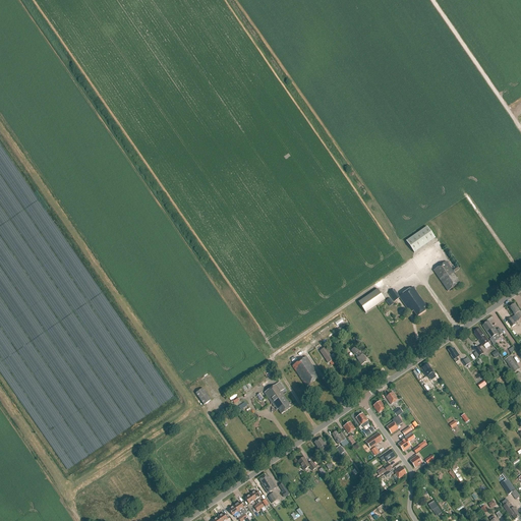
[(426,226),(404,239),(412,251),(433,238),(426,226)]
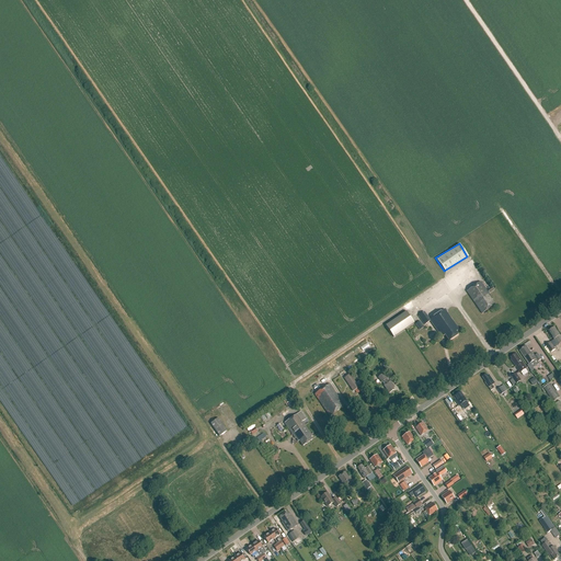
[(492,287),(487,290),(481,282),(467,292),(482,313),(495,305),(491,299),(492,299),(489,295),(490,295),(489,294),(494,289),(492,287)]
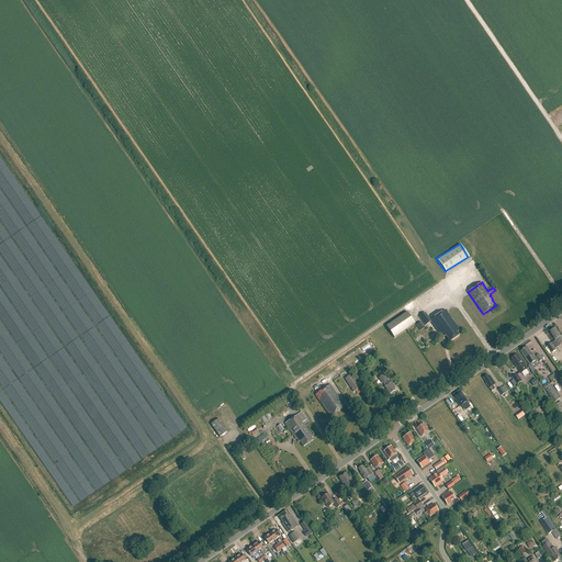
[(444,337),(446,336),(450,343),(451,341),(458,337),(459,336),(457,333),(460,330),(446,310),(430,321),(425,313),(419,317),(426,326),(431,322),(440,335),(441,334),(444,337)]
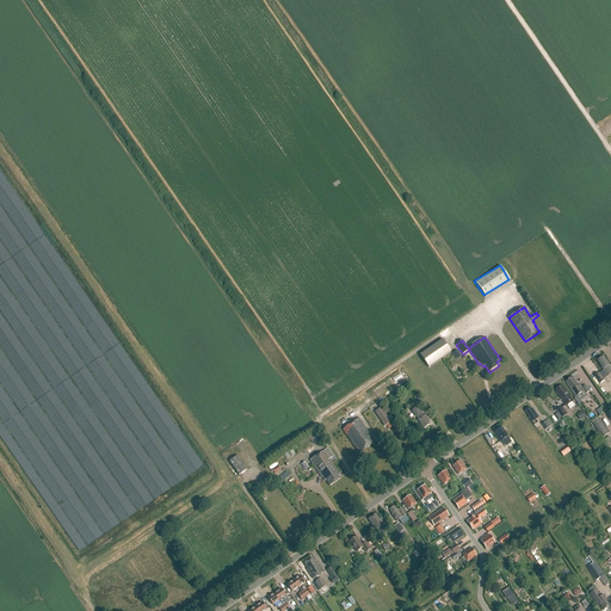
[(420,356),(430,369),(451,352),(443,340),(420,356)]
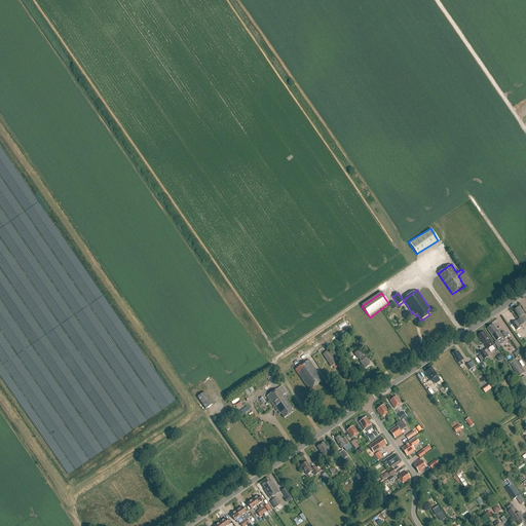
[(520,307),(515,311),(520,318),(521,317),(524,323),(525,322),(525,315),(525,314),(525,315),(520,307)]
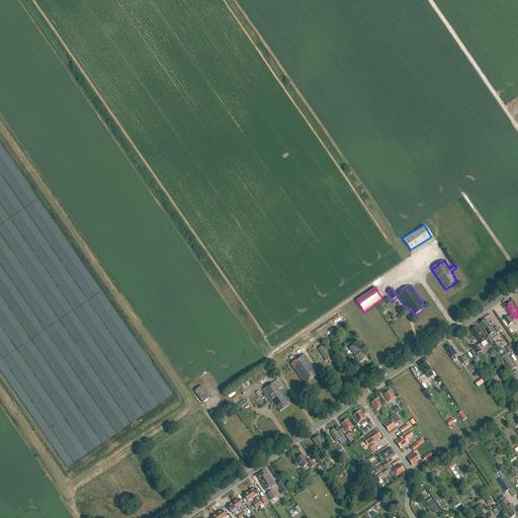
[(504,320),(509,327),(514,323),(509,316),(504,320)]
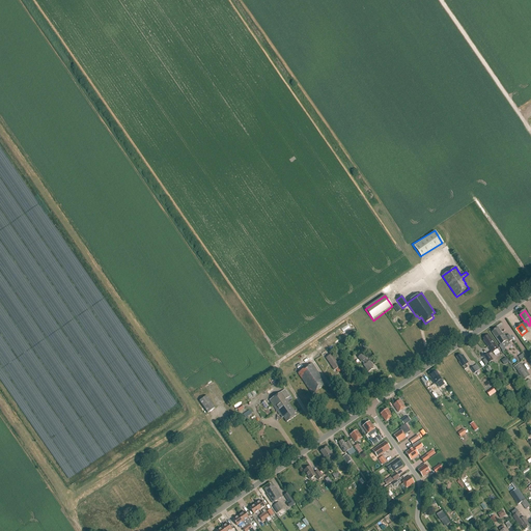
[(504,335),(503,335),(498,328),(492,332),(501,345),(507,340),(509,342),(512,340),(509,335),(506,337),(504,335)]
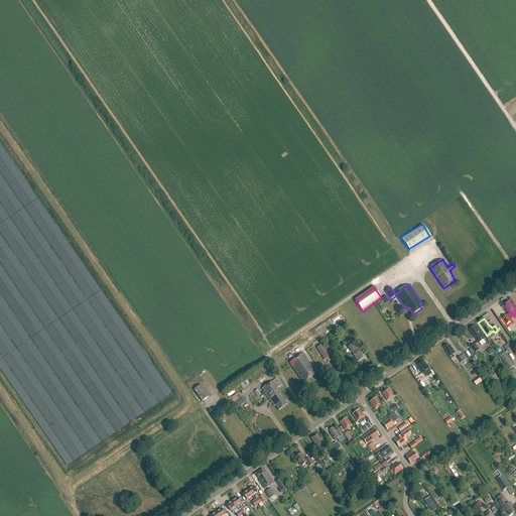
[(471,331),(470,331),(479,343),(484,339),(475,326),(470,329),(471,331)]
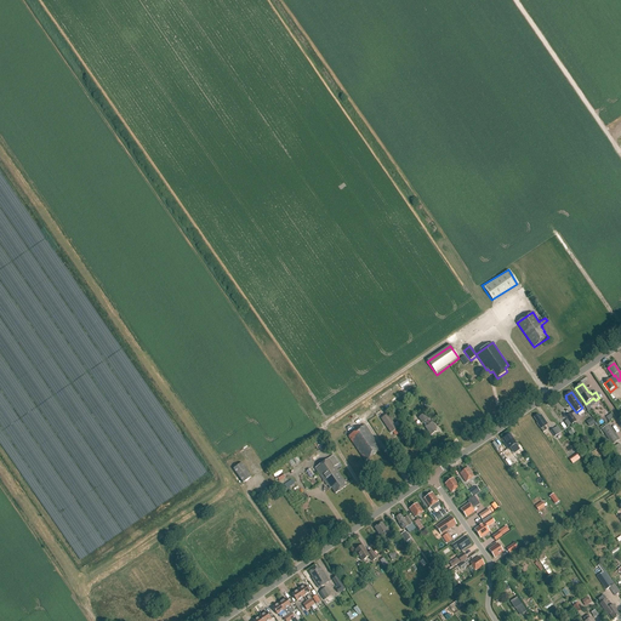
[(426,427),(431,436),(437,432),(434,427),(436,426),(433,422),(431,423),(425,414),(420,417),(423,423),(426,426),(426,427)]
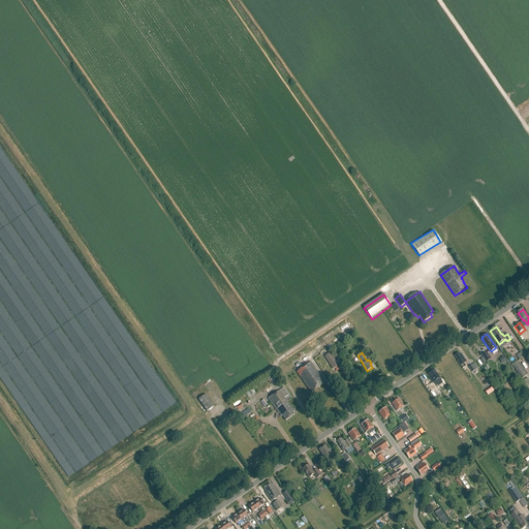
[(483,355),(487,362),(492,359),(487,352),(483,355)]
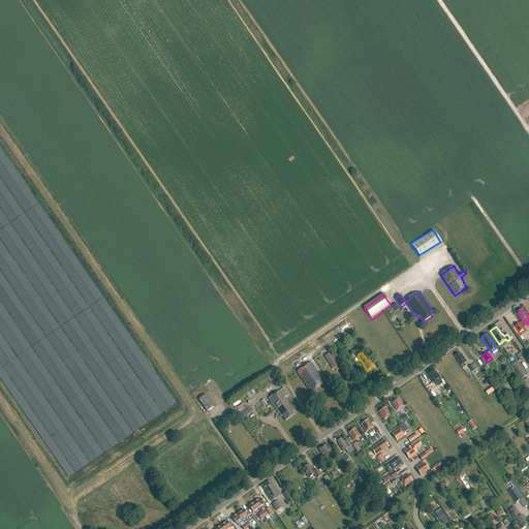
[(324,356),(334,369),(339,366),(331,353),(324,356)]
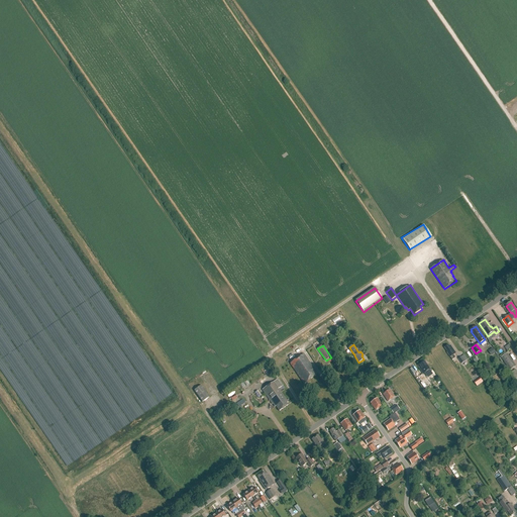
[(447,353),(450,357),(452,360),(455,357),(453,355),(456,353),(450,345),(449,346),(448,345),(445,347),(448,352),(447,353)]
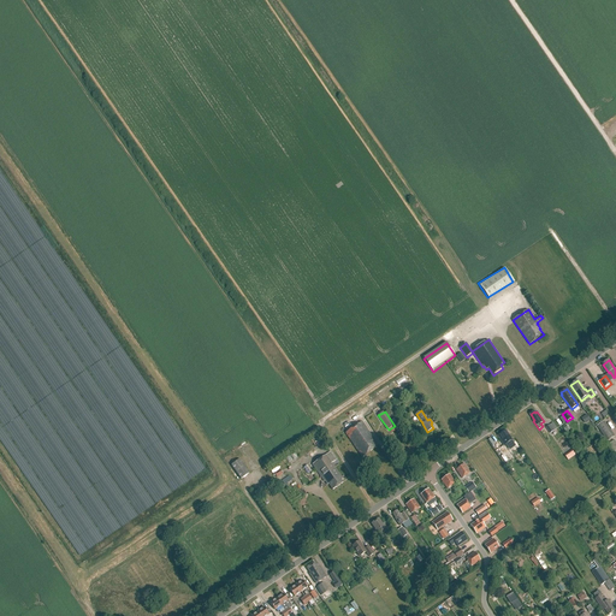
[(615,442),(614,438),(615,437),(605,421),(597,426),(608,442),(610,440),(612,445),(615,443),(615,442)]
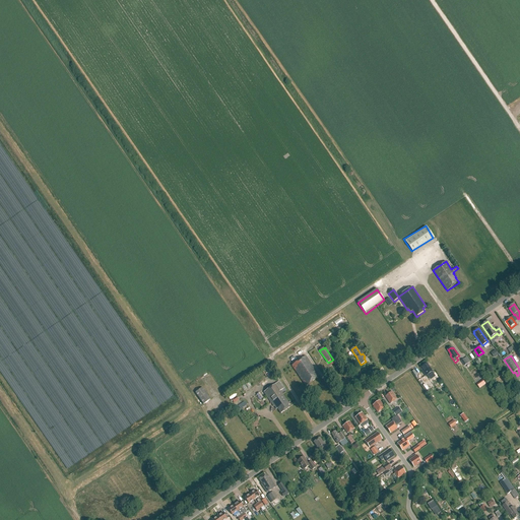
[(291,366),(306,386),(320,377),(306,356),(291,366)]
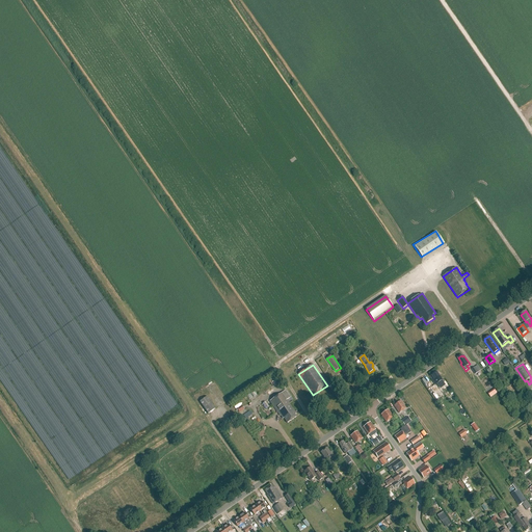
[(432,379),(431,380),(435,386),(442,380),(436,372),(430,376),(432,379)]
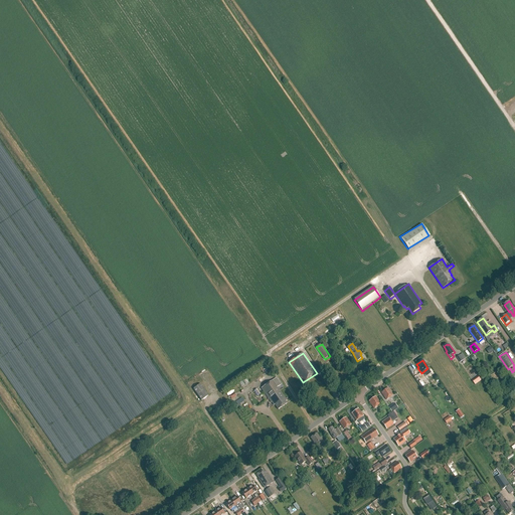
[(430,368),(423,371),(426,376),(433,373),(430,368)]
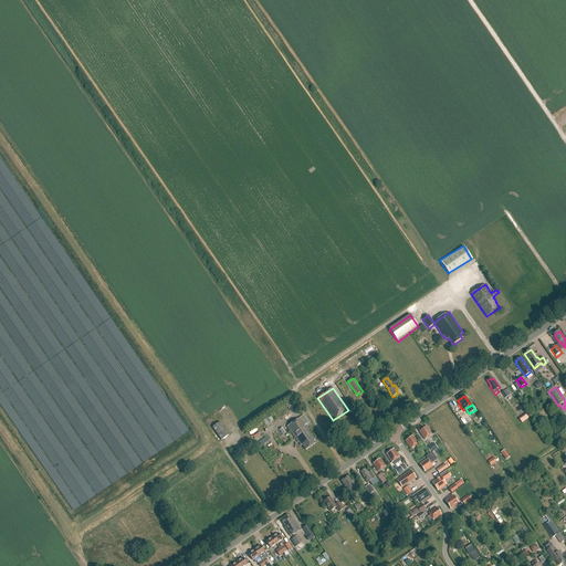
[(520,419),(523,423),(530,418),(526,413),(520,419)]
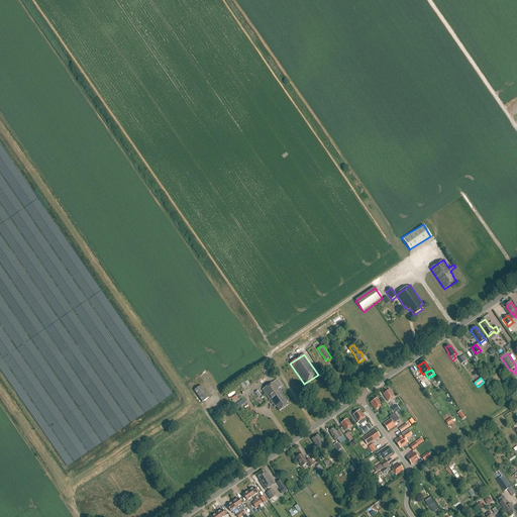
[(282,387),(277,380),(263,390),(273,404),(275,407),(276,406),(280,411),(288,405),(287,403),(288,402),(279,389),(282,387)]
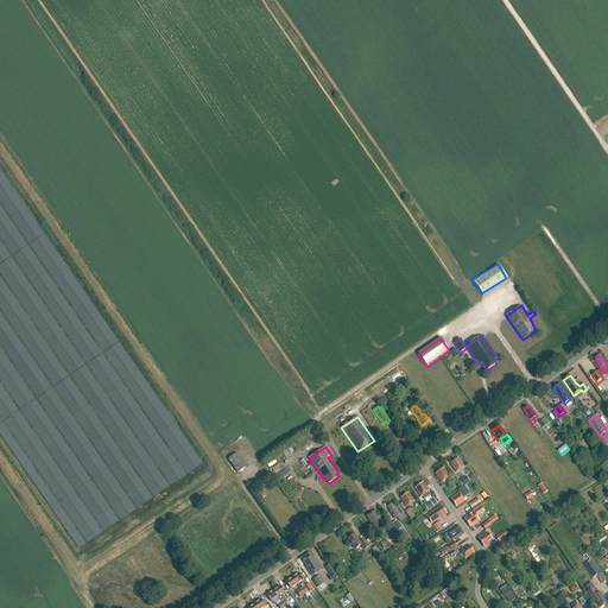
[(236,454),(228,460),(238,473),(246,468),(236,454)]
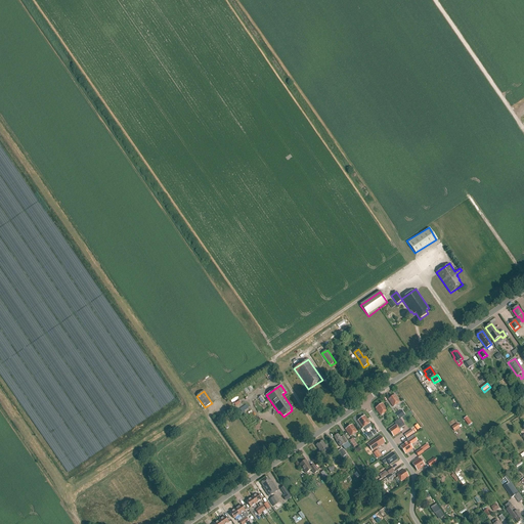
[(388,399),(393,407),(400,402),(395,395),(388,399)]
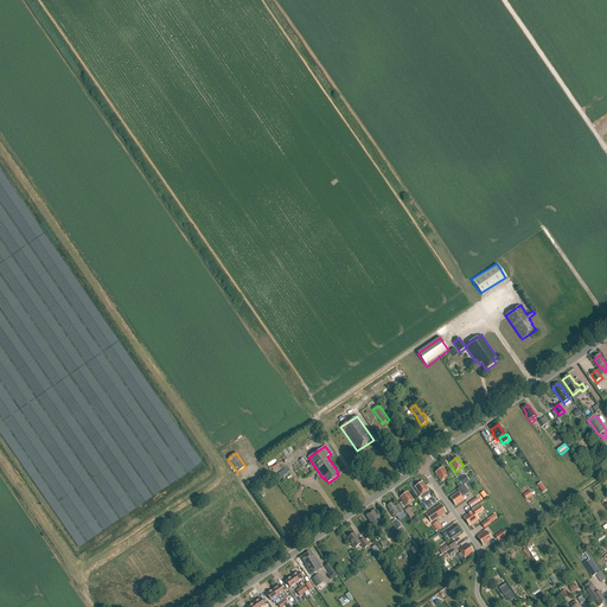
[(442,467),(435,473),(441,481),(448,477),(442,467)]
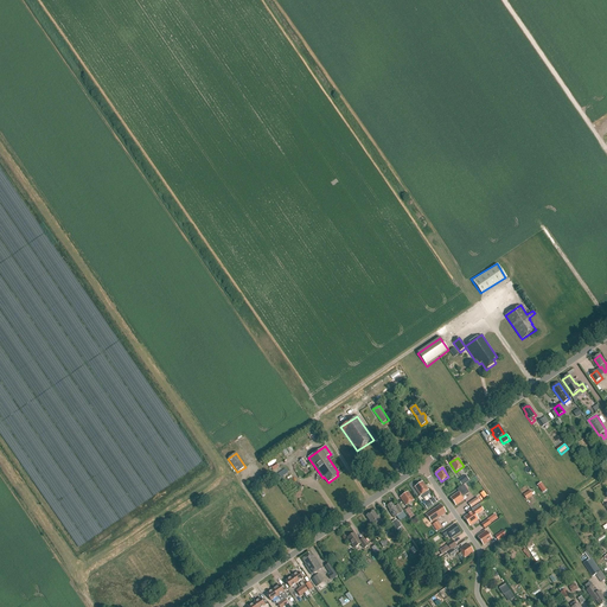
[(465,475),(458,480),(461,486),(470,480),(465,475)]
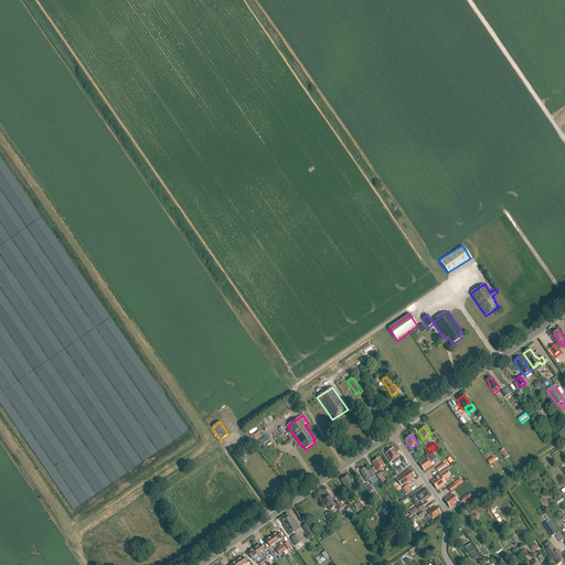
[(393,448),(386,454),(392,461),(398,457),(393,448)]
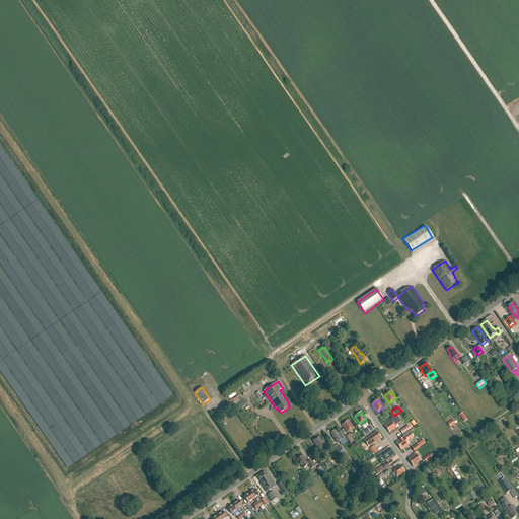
[(385,426),(389,433),(397,428),(395,426),(400,422),(396,415),(390,419),(392,421),(385,426)]
